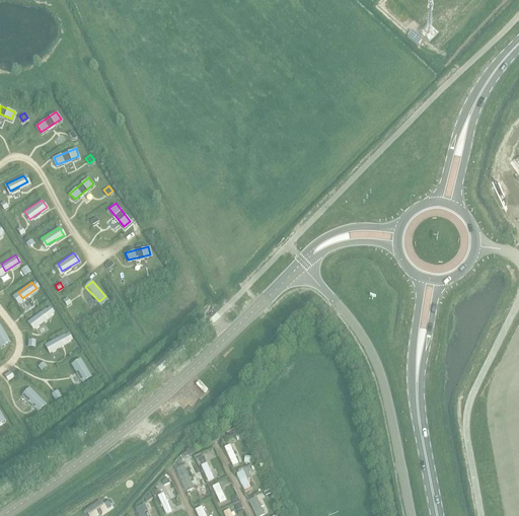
[(48,306),(34,316),(39,322),(53,313),(48,306)]
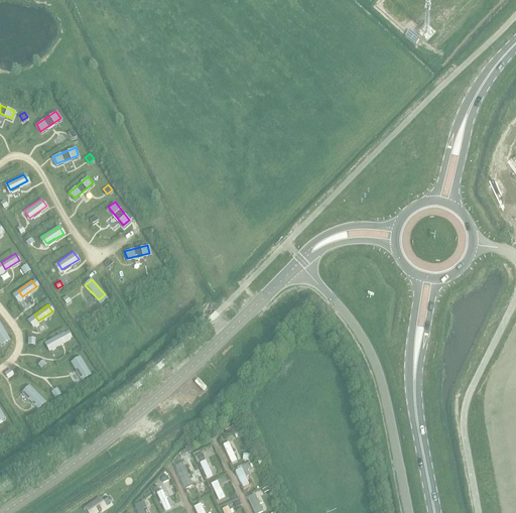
[(66,331),(51,339),(54,345),(70,337),(66,331)]
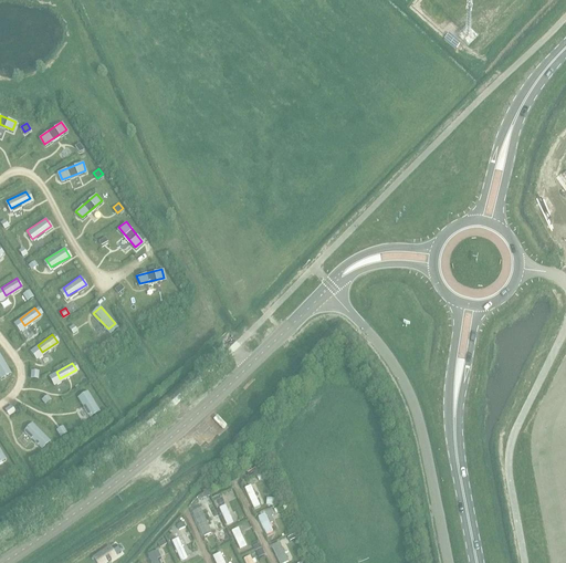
[(85,392),(79,397),(90,414),(97,409),(85,392)]
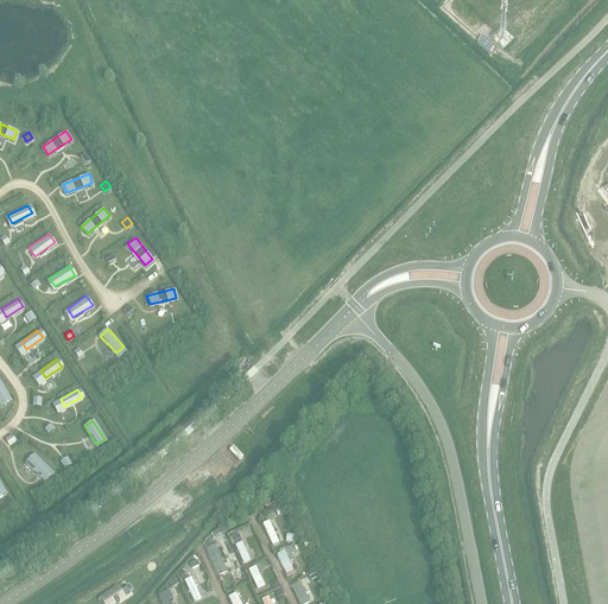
[(16,439),(12,433),(6,437),(10,443),(16,439)]
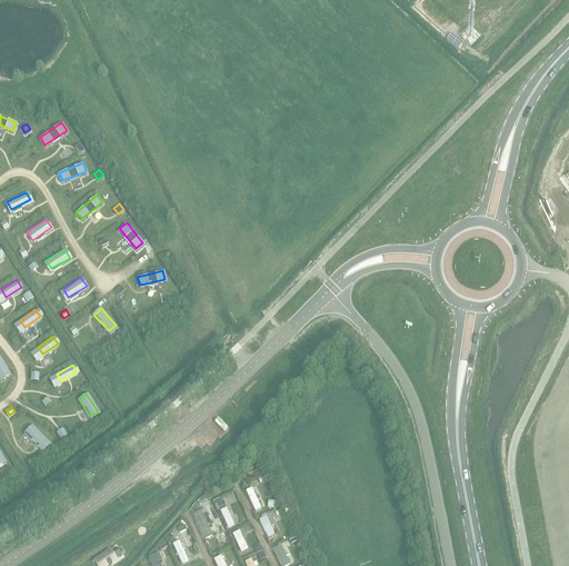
[(30,423),(25,430),(40,445),(47,439),(30,423)]
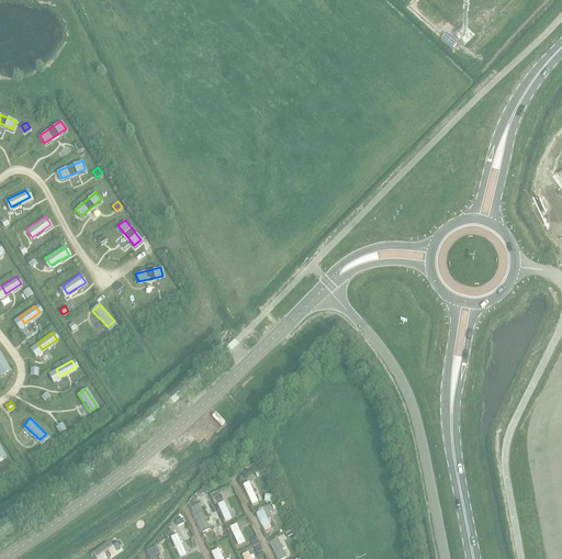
[(62,422),(56,425),(59,431),(65,427),(62,422)]
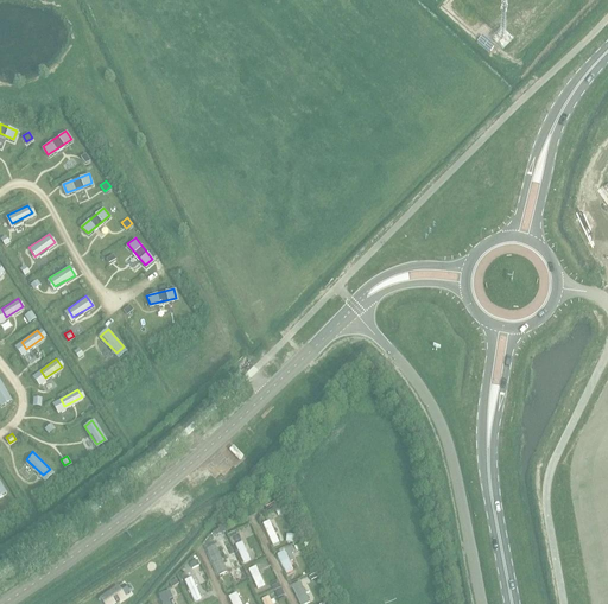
[(263,521),(273,544),(279,540),(270,519),(263,521)]
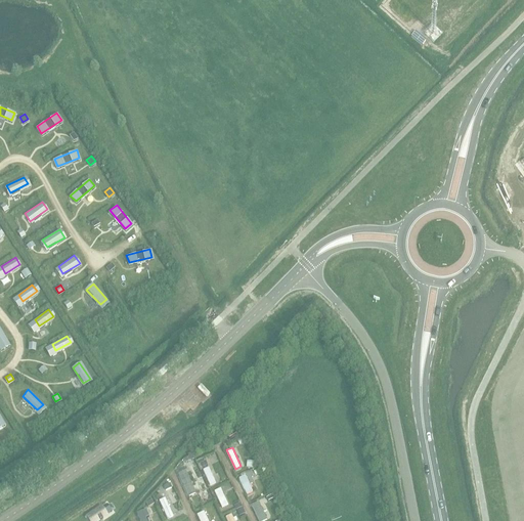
[(206,458),(198,462),(201,467),(203,466),(203,467),(208,464),(206,458)]
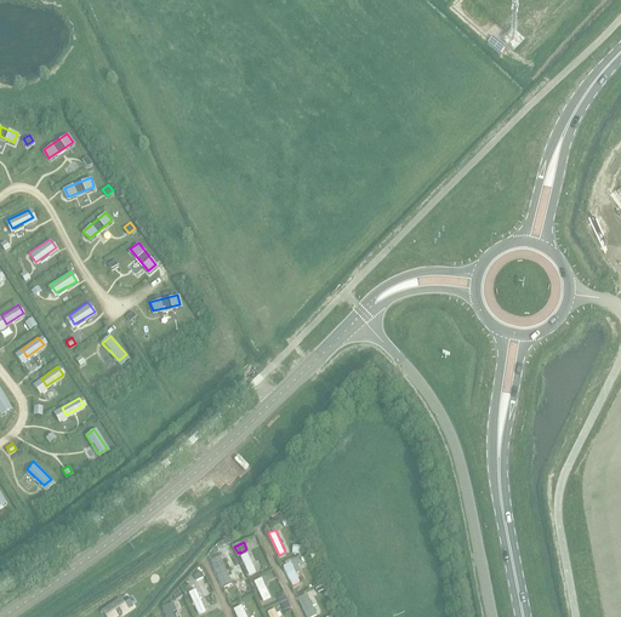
[(256,570),(248,552),(240,554),(249,573),(256,570)]
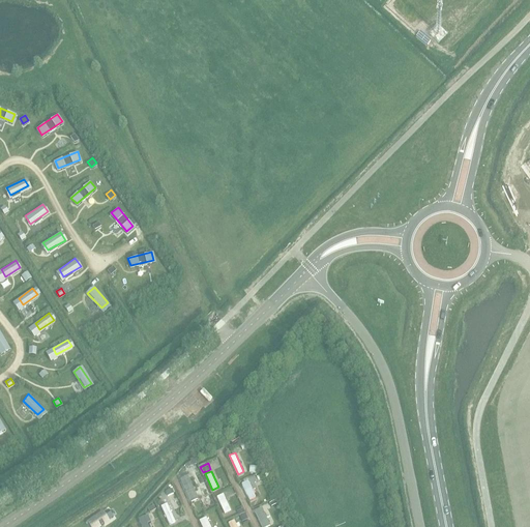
[(198,497),(187,473),(180,476),(190,500),(198,497)]
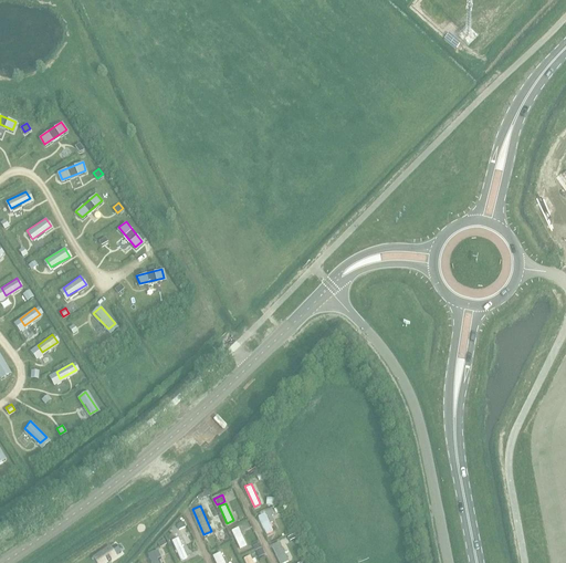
[(258,514),(265,531),(273,528),(270,521),(274,519),(272,513),(273,512),(271,507),(264,510),(264,509),(260,511),(261,513),(258,514)]
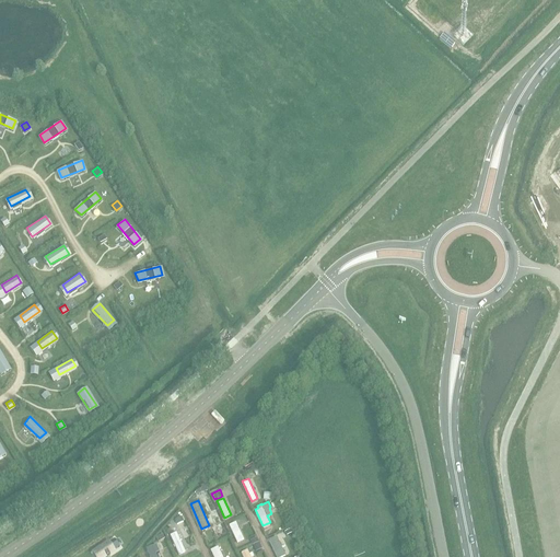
[(237,541),(244,537),(235,520),(229,523),(237,541)]
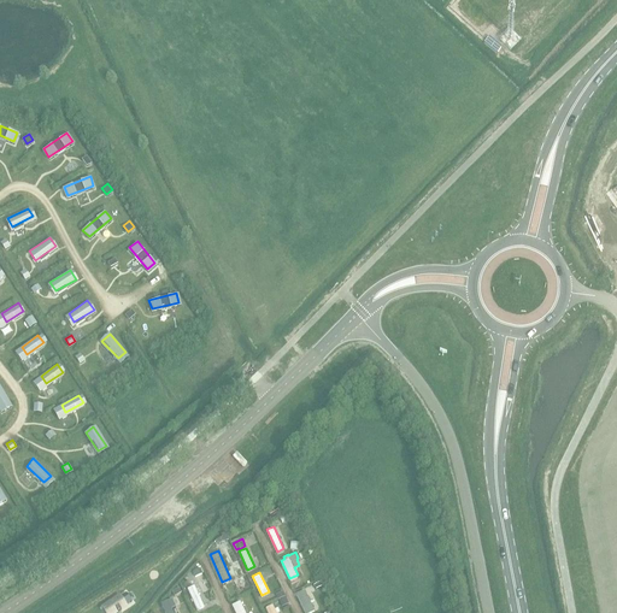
[(186,585),(197,609),(204,606),(197,589),(203,587),(199,579),(186,585)]
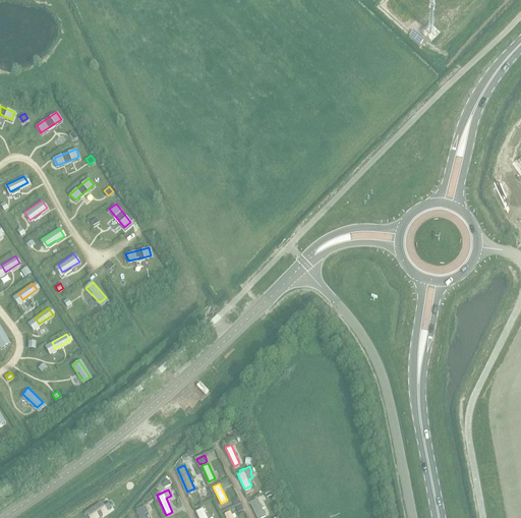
[(250,501),(258,517),(266,514),(257,497),(250,501)]
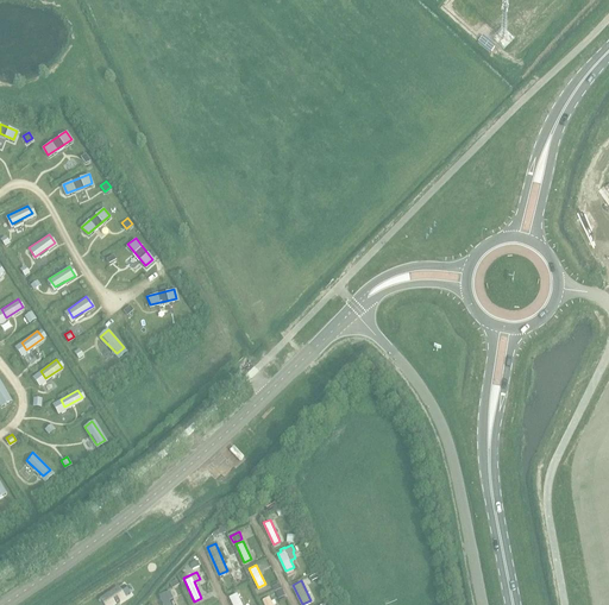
[(112,583),(89,597),(94,604),(95,604),(118,592),(112,583)]
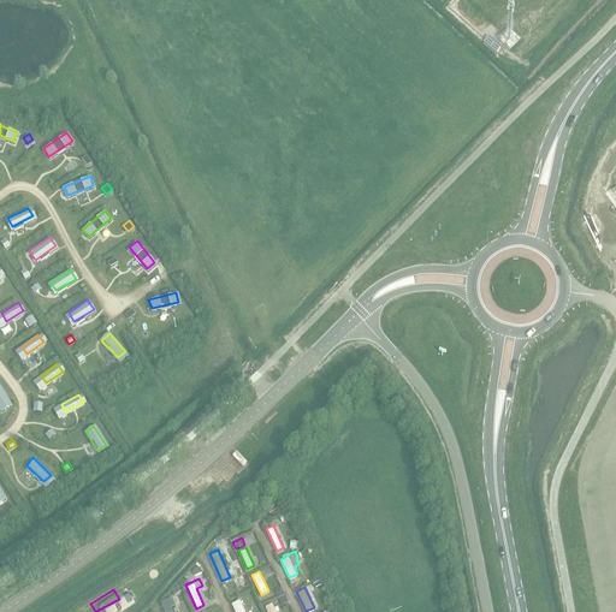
[(160,600),(166,611),(173,611),(171,605),(175,604),(172,596),(167,598),(160,600)]
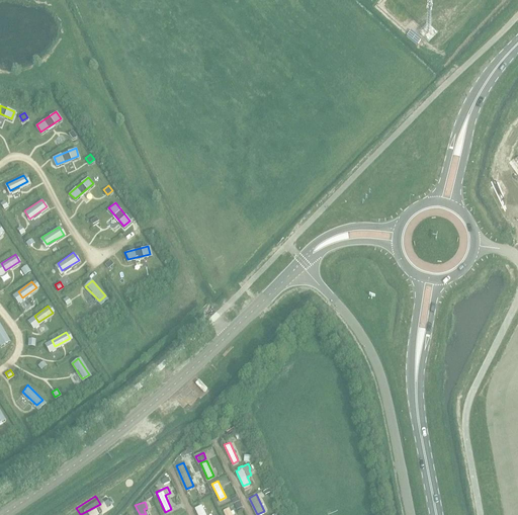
[(206,514),(201,505),(196,507),(199,514),(206,514)]
